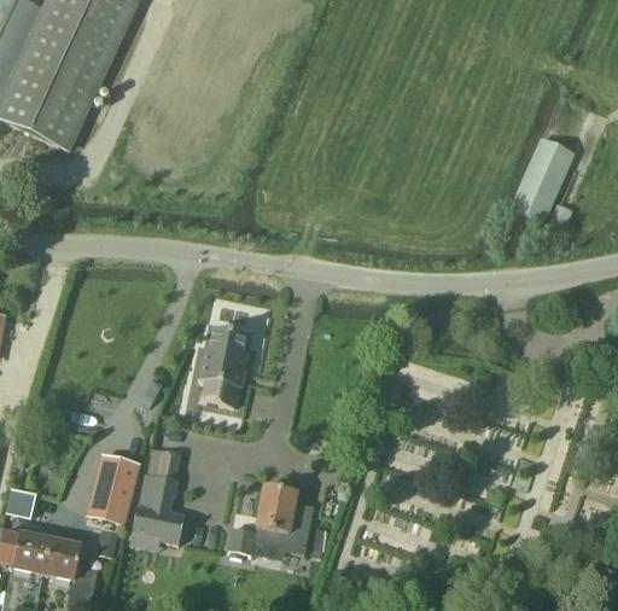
[(46,0),(42,9),(0,98),(0,123),(63,152),(133,0),(46,0)]
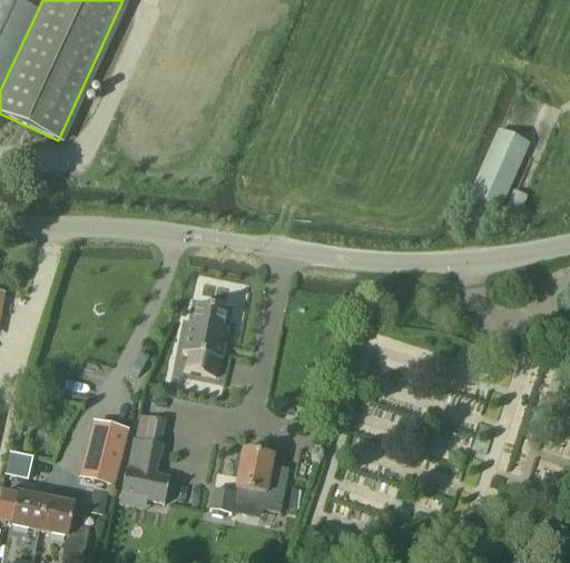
[(0,0),(0,90),(39,8),(22,0),(0,0)]
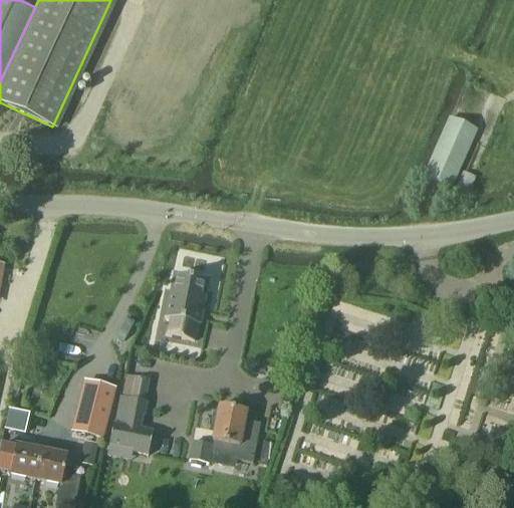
[(449,184),(475,124),(450,113),(424,173),(449,184)]
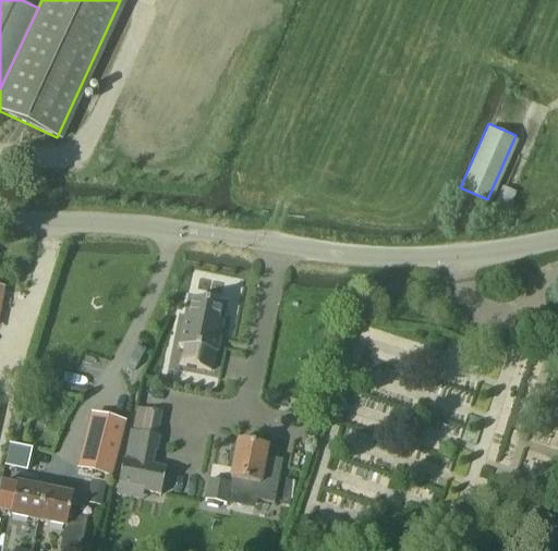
[(508,205),(516,188),(502,182),(495,198),(508,205)]
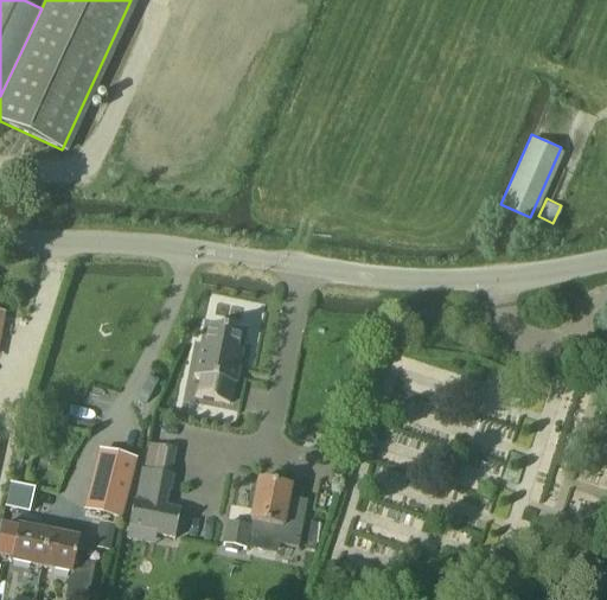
[(198,342),(192,370),(198,371),(195,391),(229,399),(232,378),(236,380),(242,345),(236,344),(240,327),(209,321),(204,343),(198,342)]
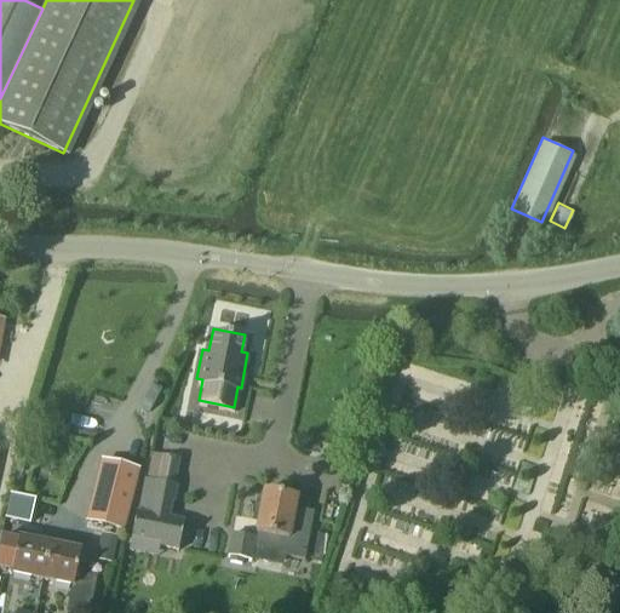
[(103,456),(89,515),(122,523),(138,464),(103,456)]
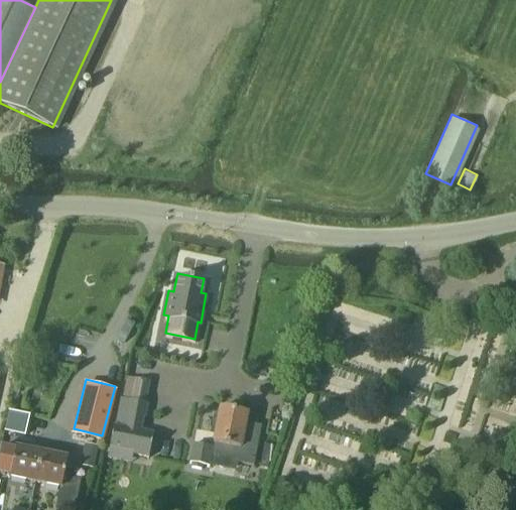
[(115,421),(110,444),(150,453),(154,428),(142,426),(147,400),(144,400),(123,396),(121,396),(116,421),(115,421)]
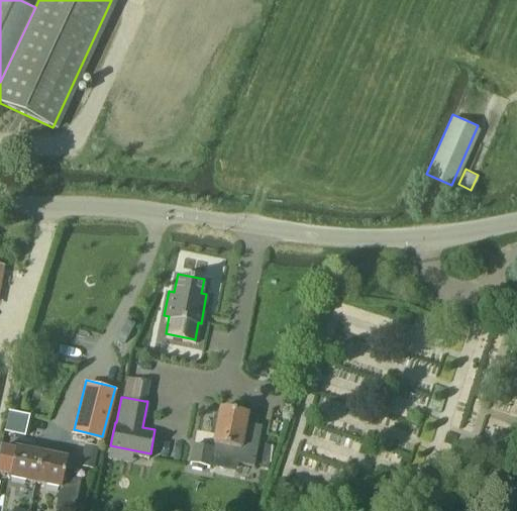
[(213,443),(212,450),(237,455),(236,460),(253,463),(262,423),(245,420),(247,409),(220,404),(213,439),(214,439),(213,443)]
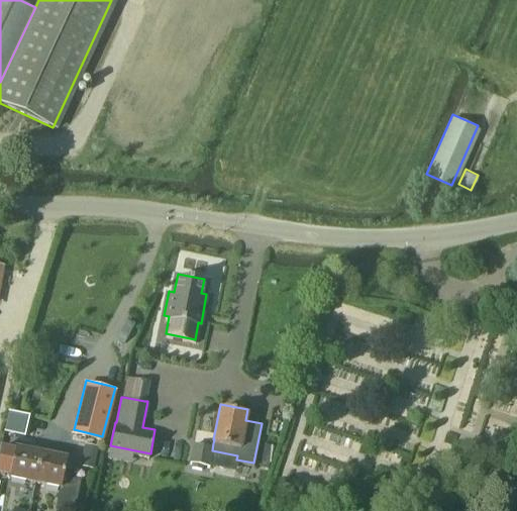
[(24,432),(28,412),(8,407),(3,427),(24,432)]
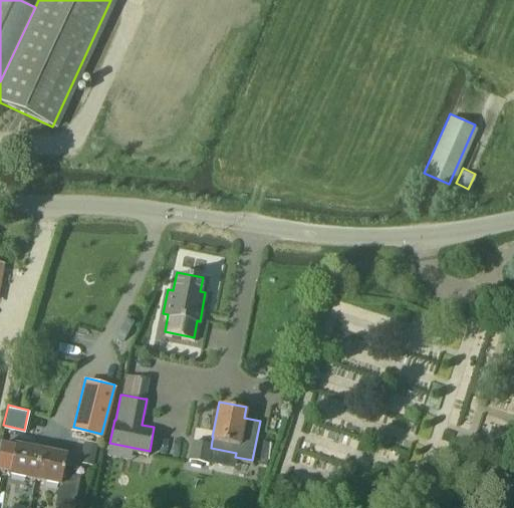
[(192,438),(189,457),(190,457),(189,461),(200,463),(201,460),(208,461),(211,448),(212,441),(192,438)]
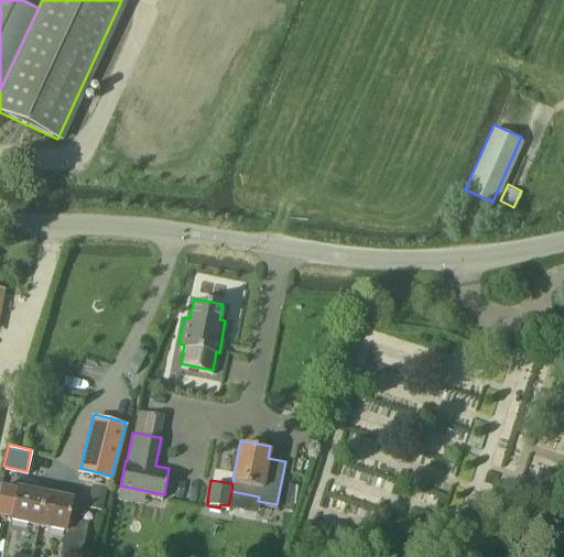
[(0,485),(0,513),(10,515),(38,522),(44,491),(17,484),(1,482),(1,483),(0,485)]
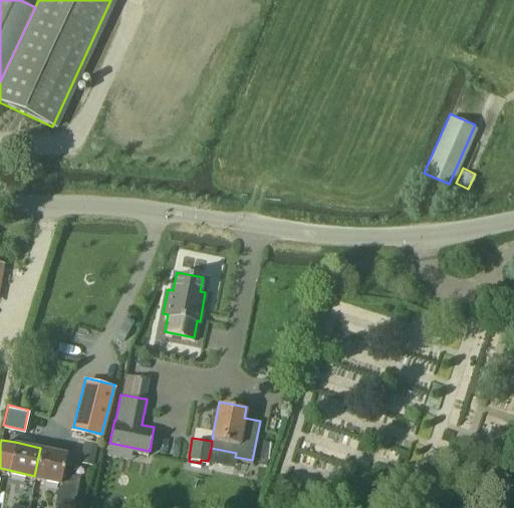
[(40,448),(34,476),(59,481),(55,500),(73,504),(79,475),(62,471),(66,453),(40,448)]
